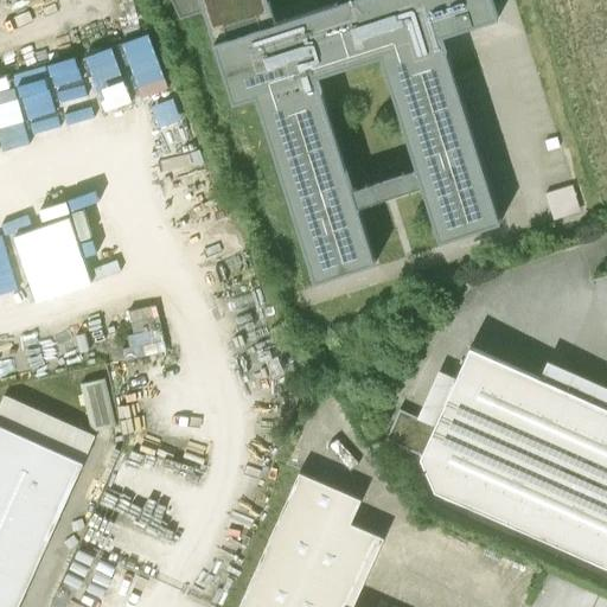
[(268,0),(200,0),(215,42),(234,103),(256,95),(314,281),(376,263),(317,76),(381,57),(439,243),(499,224),(441,37),(498,19),(491,0),(337,0),(338,2),(275,23),(268,0)]
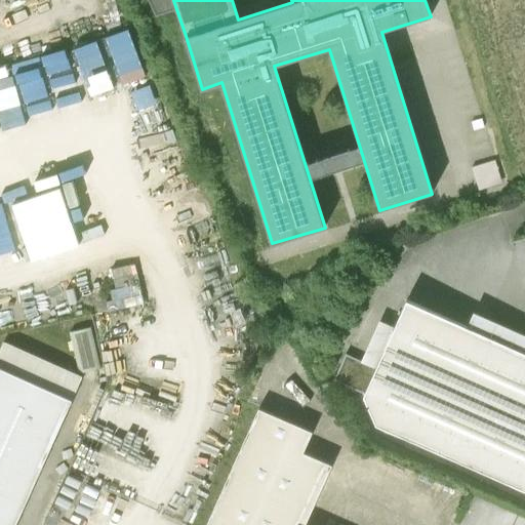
[(77,63),(97,57),(93,40),(73,45),(77,63)]
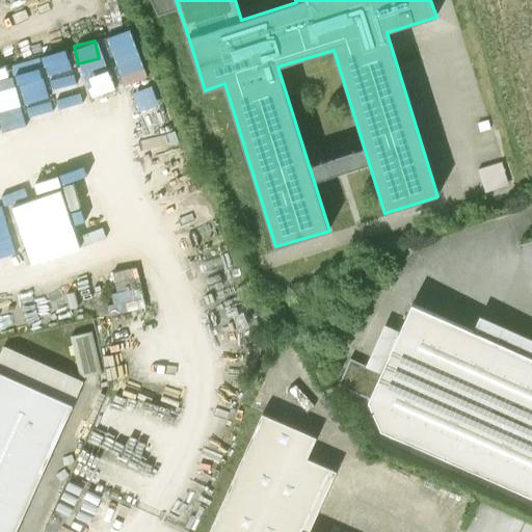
[(65,48),(38,56),(50,94),(77,85),(65,48)]
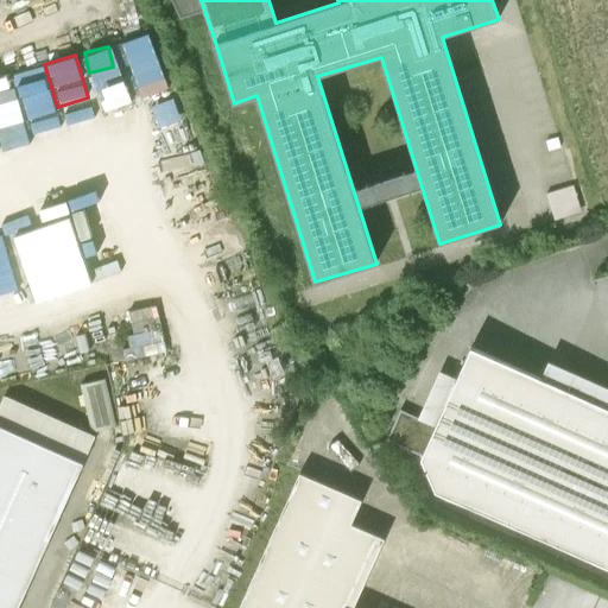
[(572,187),(545,195),(555,222),(581,214),(572,187)]
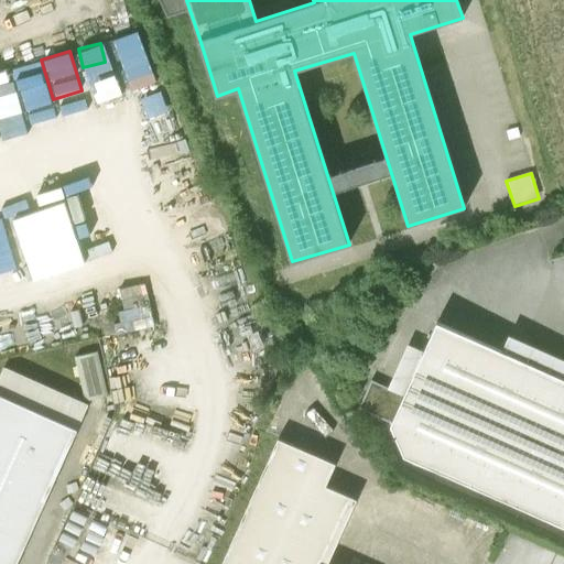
[(501,350),(437,322),(424,351),(408,344),(389,387),(371,379),(358,408),(391,422),(391,424),(404,455),(563,525),(563,359),(509,335),(501,350)]
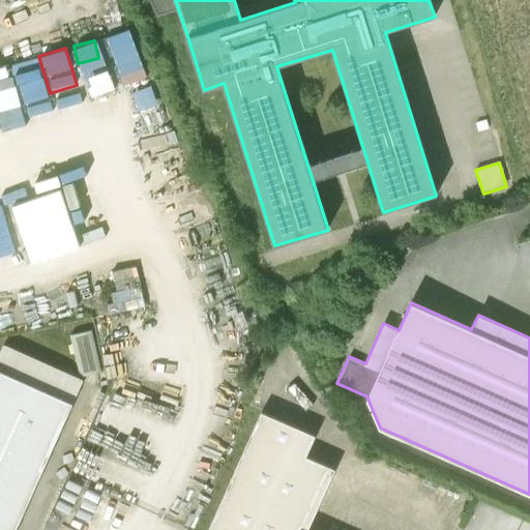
[(91,330),(70,335),(81,377),(100,372),(91,330)]
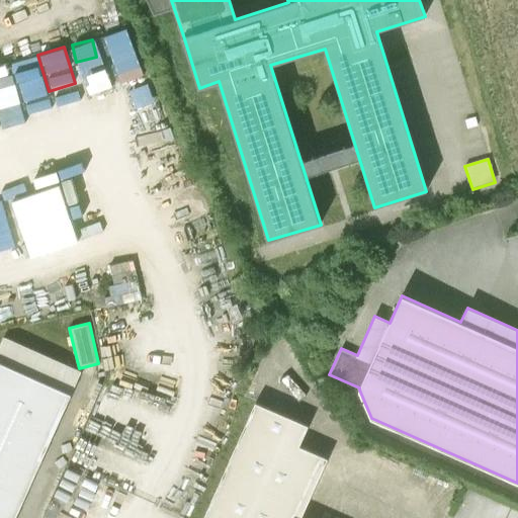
[(3,339),(0,346),(0,517),(15,517),(81,373),(3,339)]
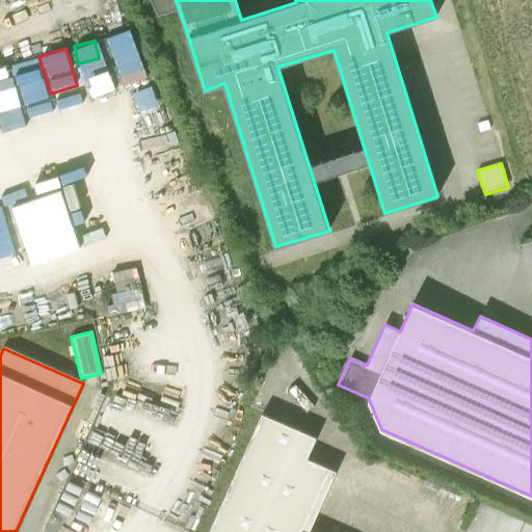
[(304,531),(301,531),(329,469),(308,458),(317,437),(262,413),(209,531),(304,531)]
